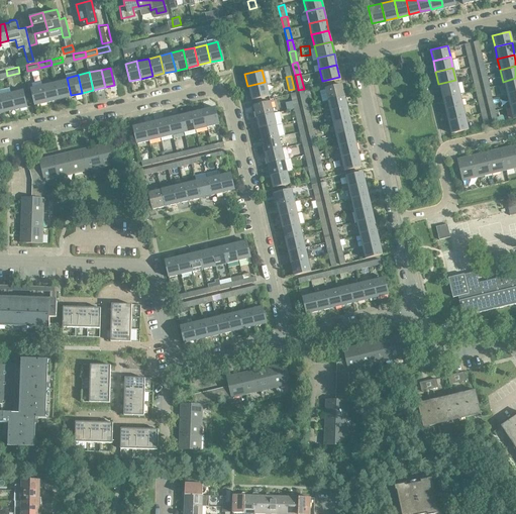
[(67,78),(56,81),(60,98),(71,95),(67,78)]
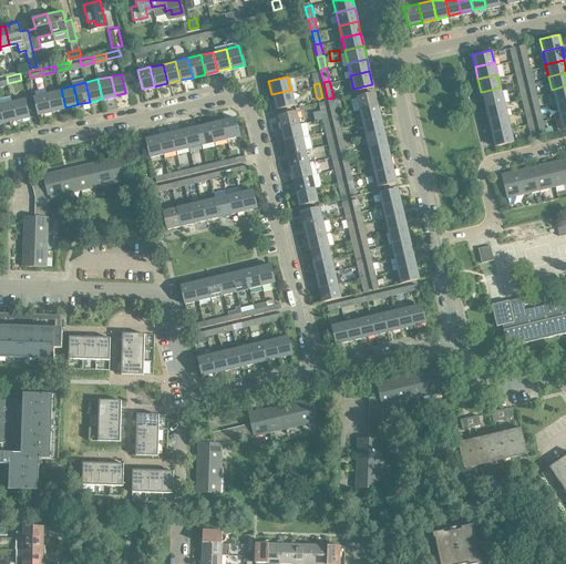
[(565,99),(565,85),(552,90),(555,102),(565,99)]
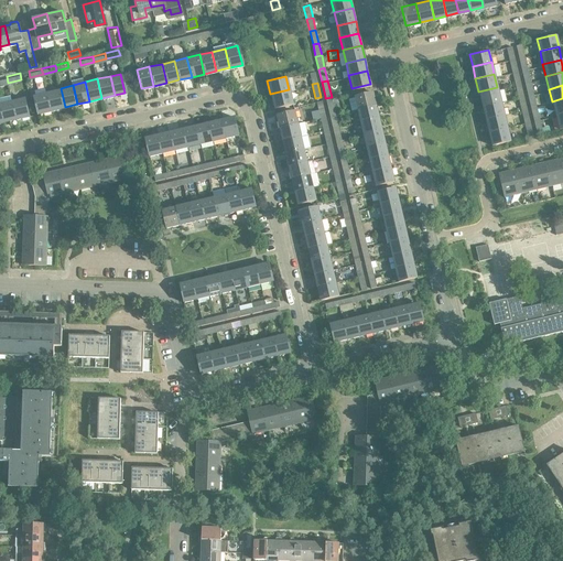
[(500,100),(497,87),(478,92),(482,105),(500,100)]
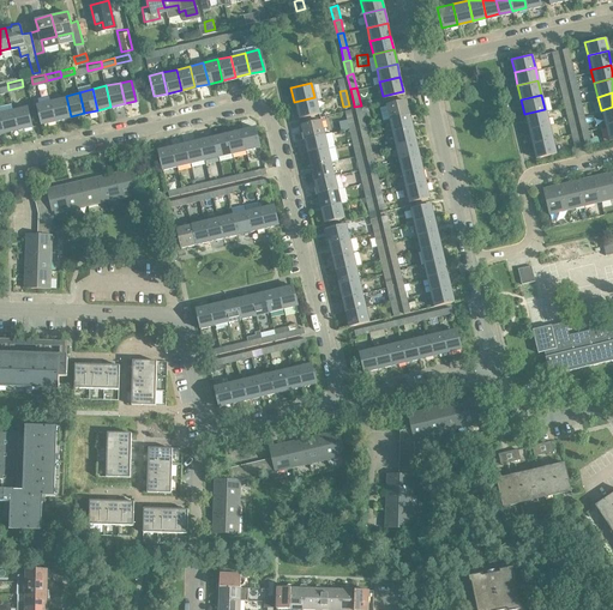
[(66,96),(50,98),(55,120),(71,116),(66,96)]
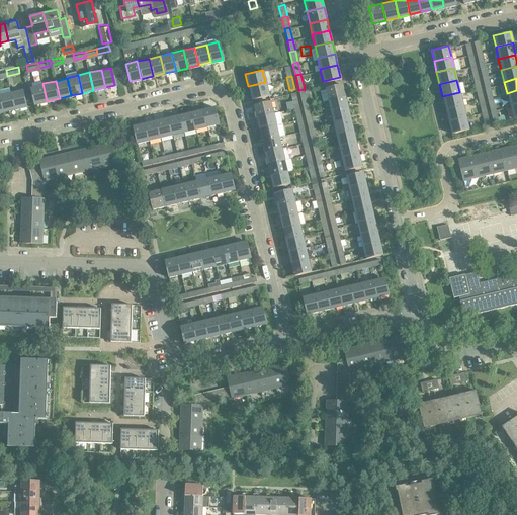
[(265,82),(248,86),(251,98),(268,94),(265,82)]
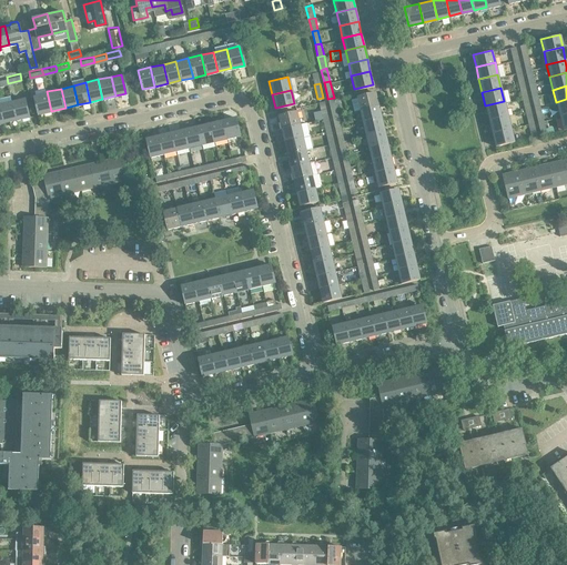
[(51,111),(47,91),(32,96),(37,114),(51,111)]
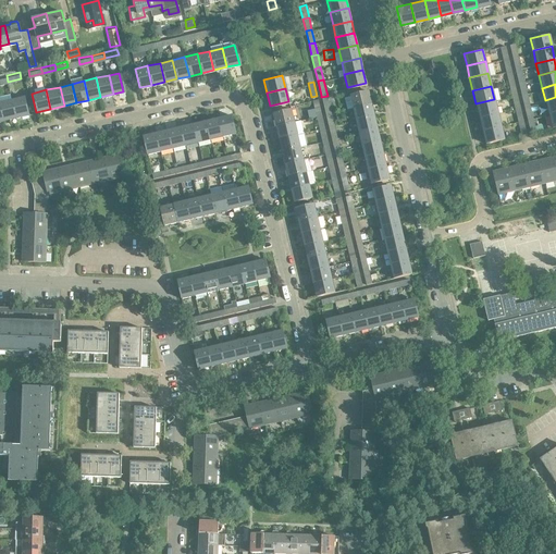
[(353,107),(371,102),(368,89),(349,94),(353,107)]
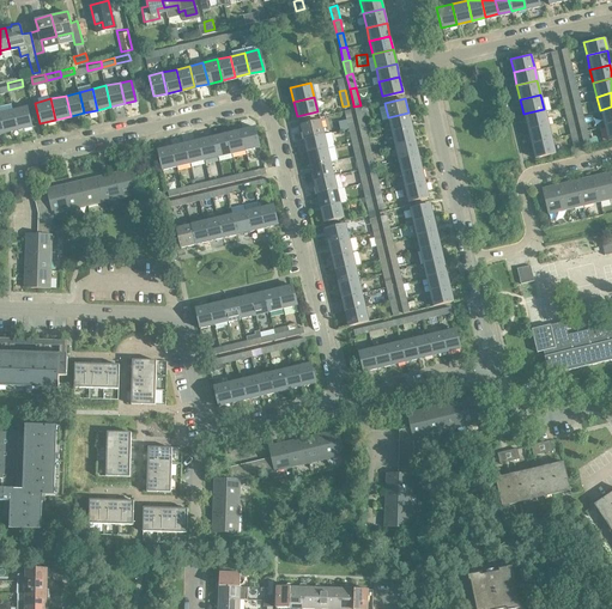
[(25,105),(13,108),(18,128),(30,126),(25,105)]
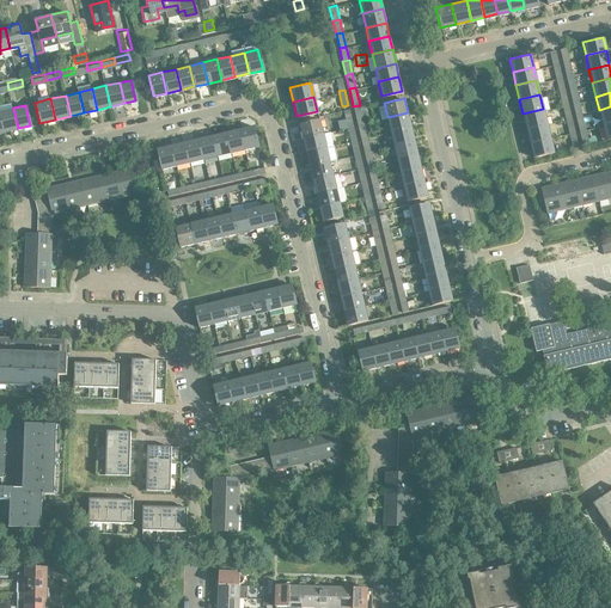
[(364,122),(360,105),(353,106),(358,123),(364,122)]
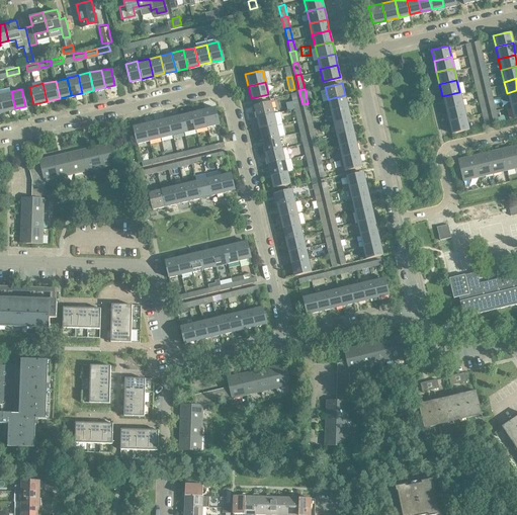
[(516,90),(507,93),(509,105),(516,103),(516,90)]
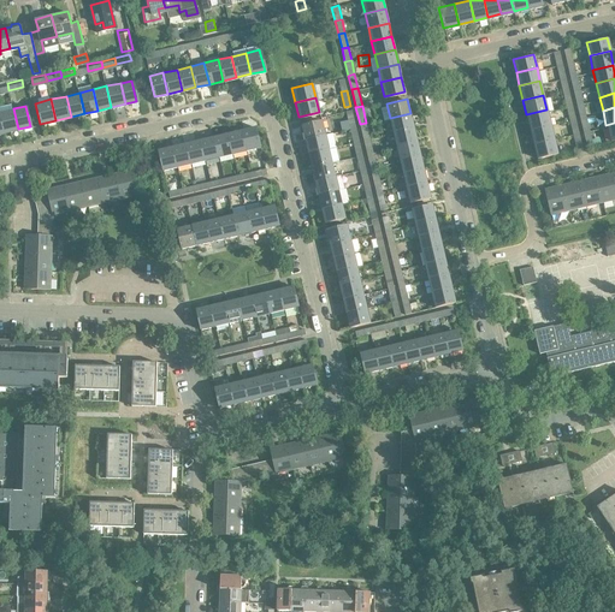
[(18,129),(13,108),(0,112),(5,132),(18,129)]
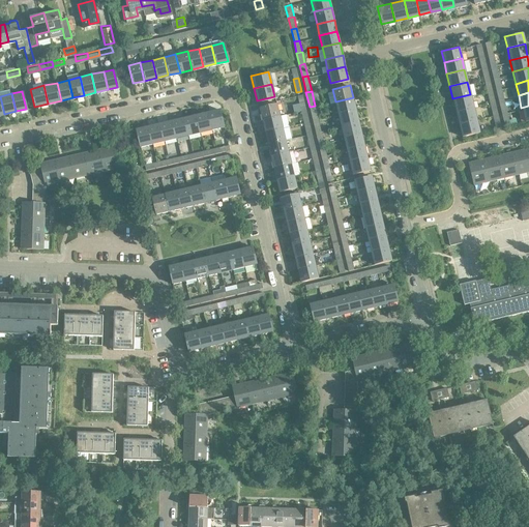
[(473,106),(470,94),(452,98),(456,111),(473,106)]
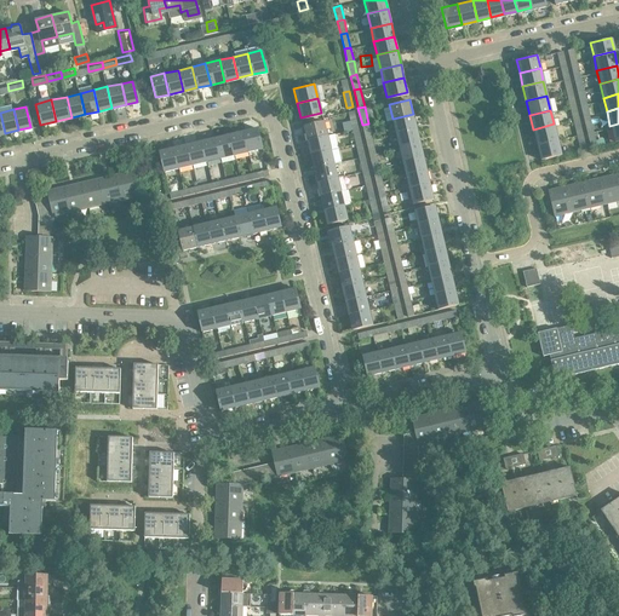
[(416,127),(413,114),(393,119),(395,132),(416,127)]
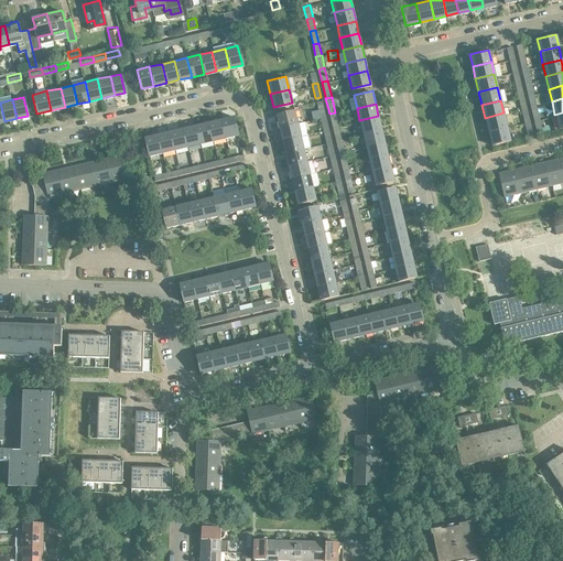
[(278,126),(298,121),(294,108),(275,112),(278,126)]
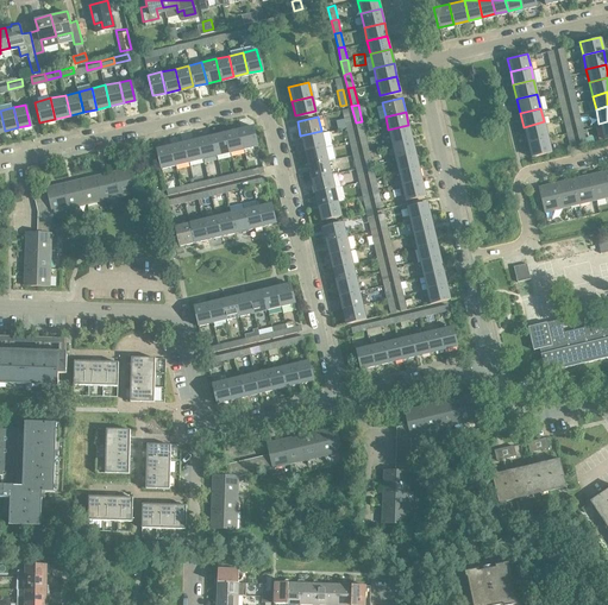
[(544,121),(524,127),(526,140),(546,136),(544,121)]
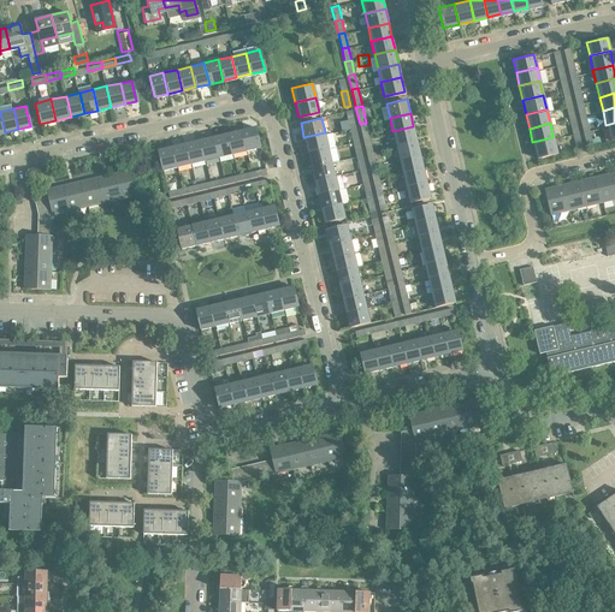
[(240,129),(244,149),(259,146),(254,125),(240,129)]
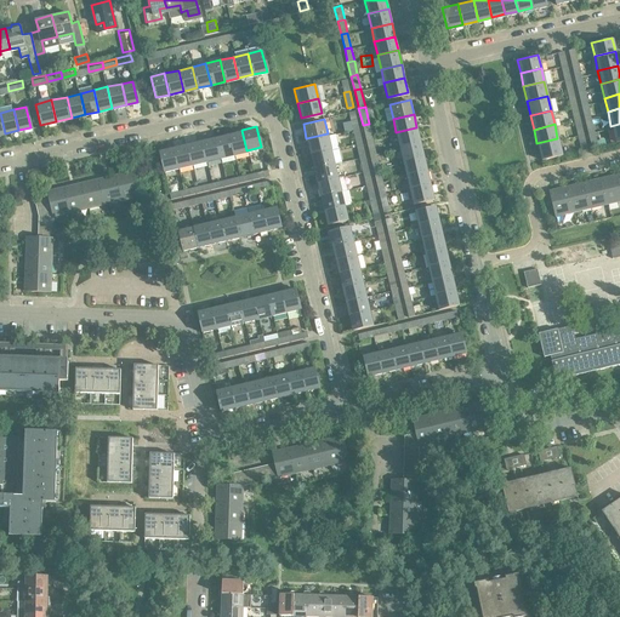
[(416,127),(396,132),(399,147),(420,142),(416,127)]
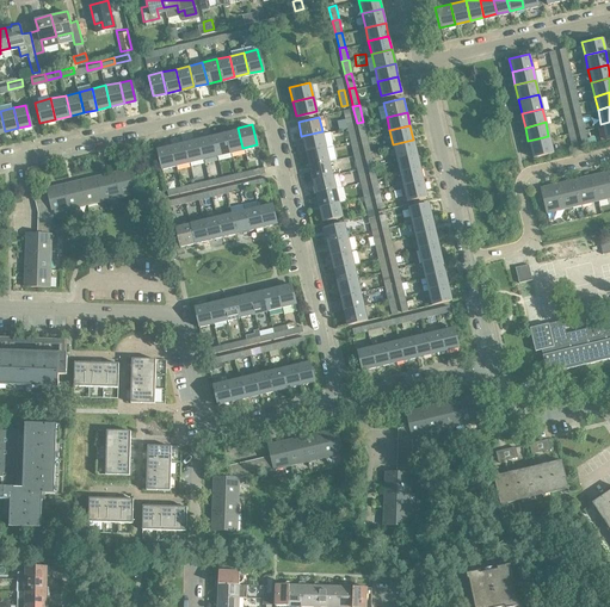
[(242,148),(238,128),(225,131),(229,152),(242,148)]
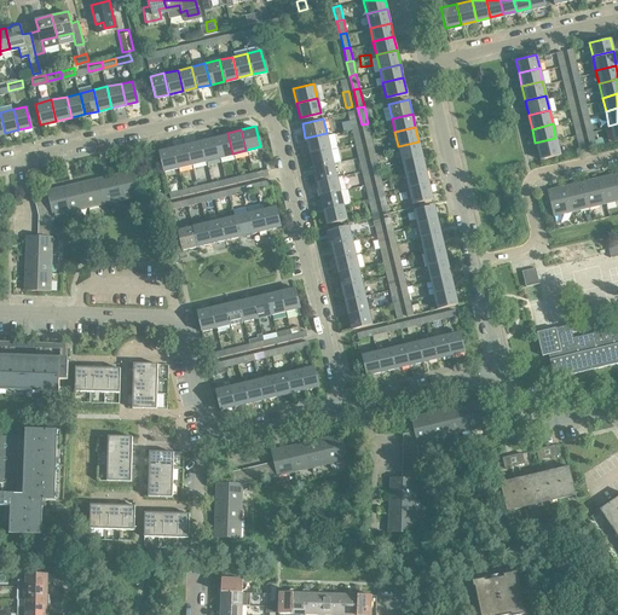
[(232,154),(227,133),(213,135),(218,156),(232,154)]
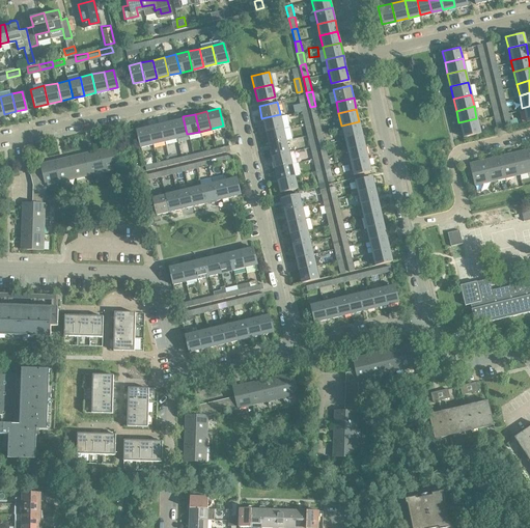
[(282,127),(280,114),(261,118),(265,131),(282,127)]
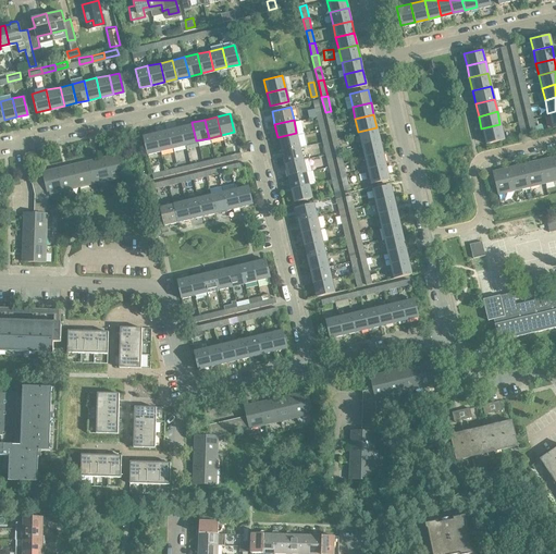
[(192,122),(180,125),(184,144),(196,140),(192,122)]
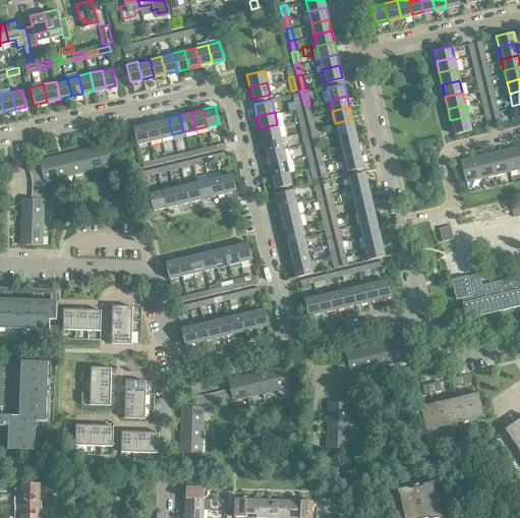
[(315,127),(312,116),(307,117),(309,128),(315,127)]
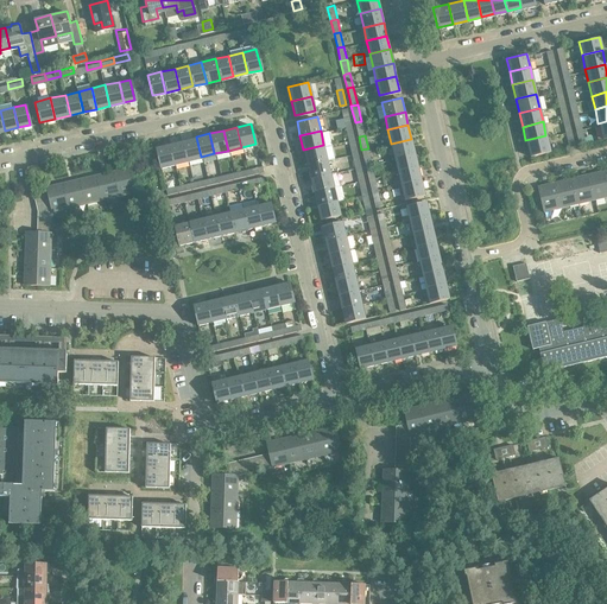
[(549,150),(545,135),(525,140),(529,154),(549,150)]
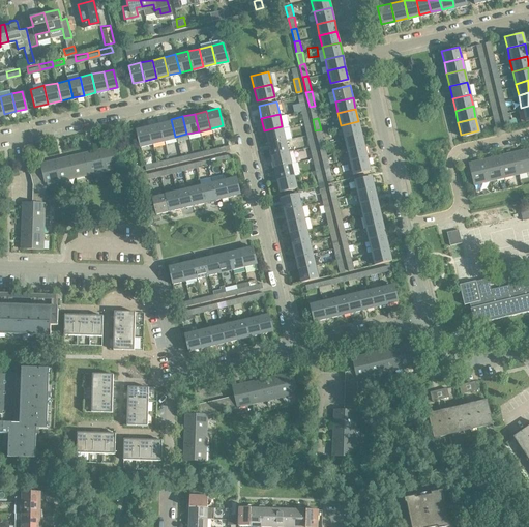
[(171,119),(159,122),(164,140),(175,137),(171,119)]
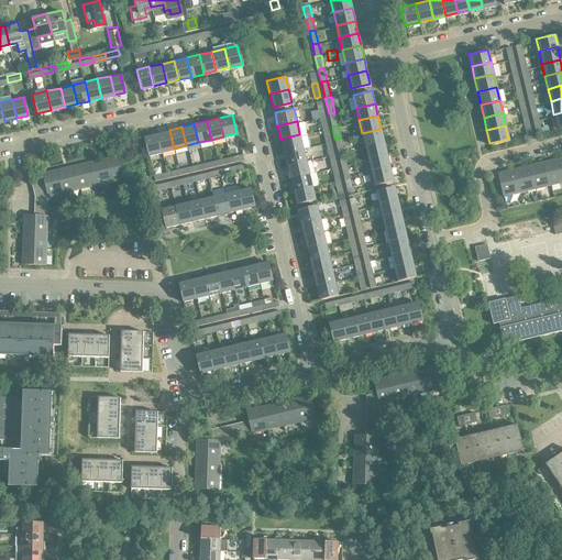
[(381,129),(362,133),(365,145),(384,141),(381,129)]
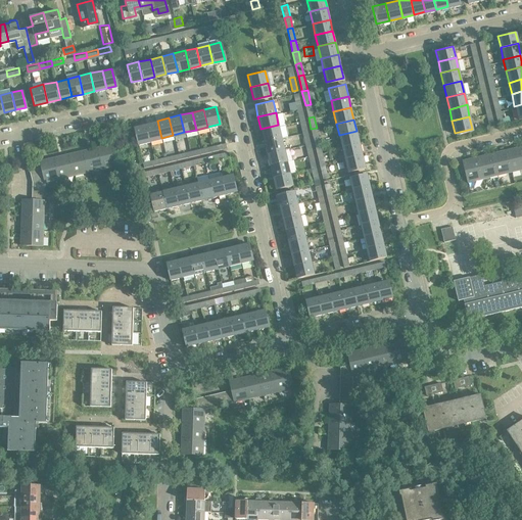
[(157,121),(145,124),(149,141),(161,138),(157,121)]
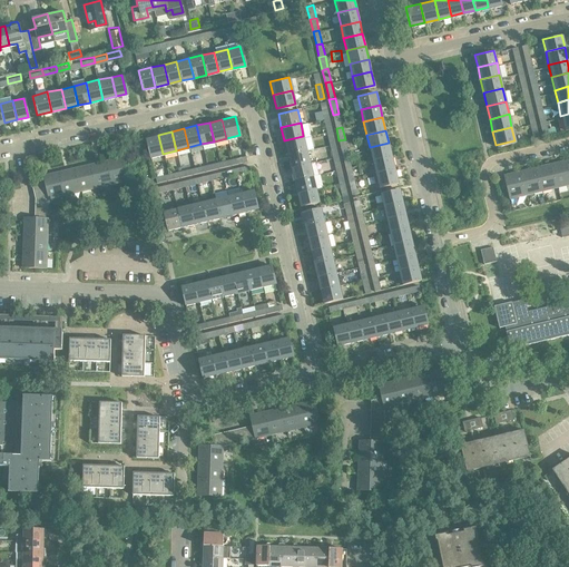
[(163,154),(158,135),(145,137),(149,156),(163,154)]
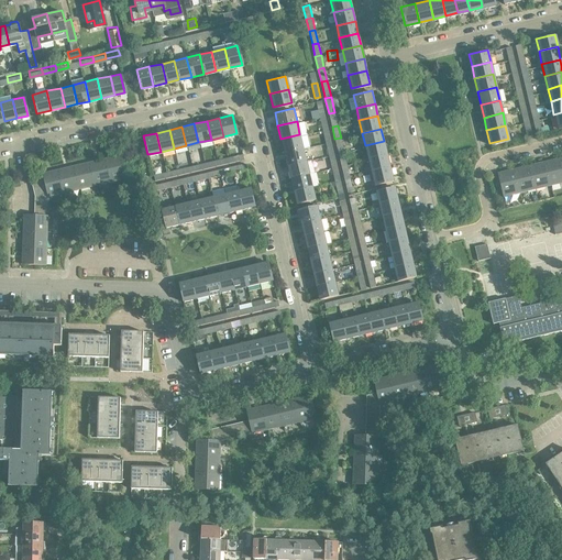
[(302,146),(299,134),(281,139),(284,151),(302,146)]
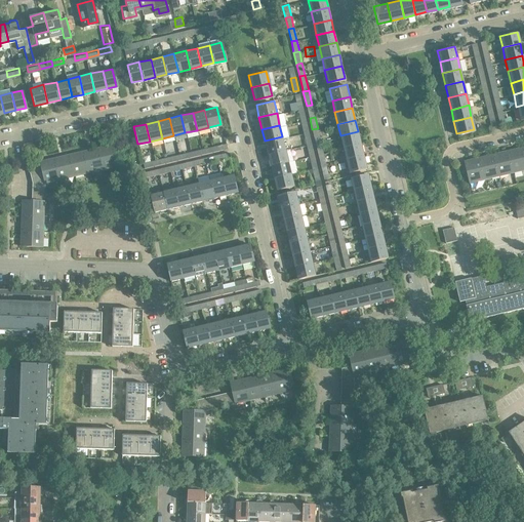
[(358,131),(340,135),(343,148),(361,144),(358,131)]
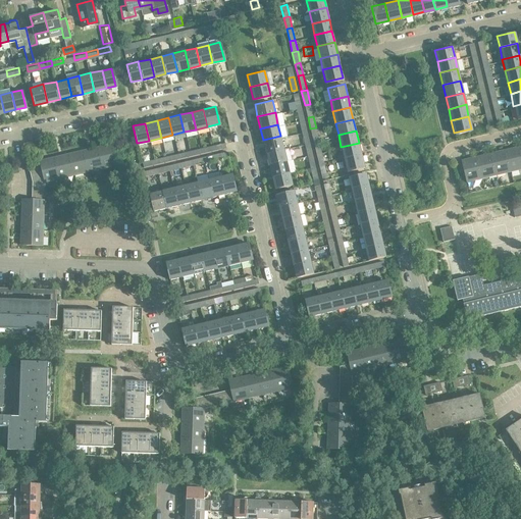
[(283,148),(280,136),(263,140),(265,152),(283,148)]
